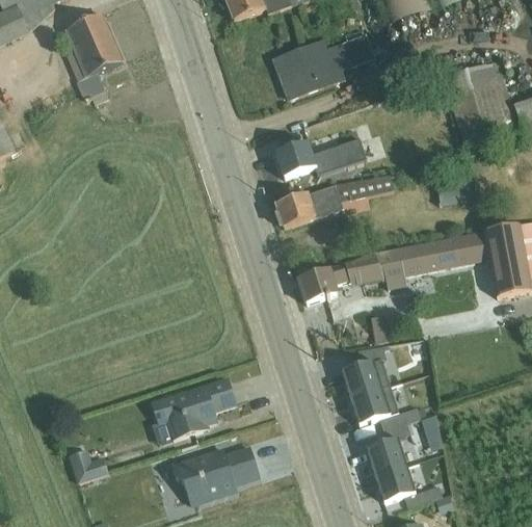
[(0,0),(0,3),(3,10),(23,0),(0,0)]
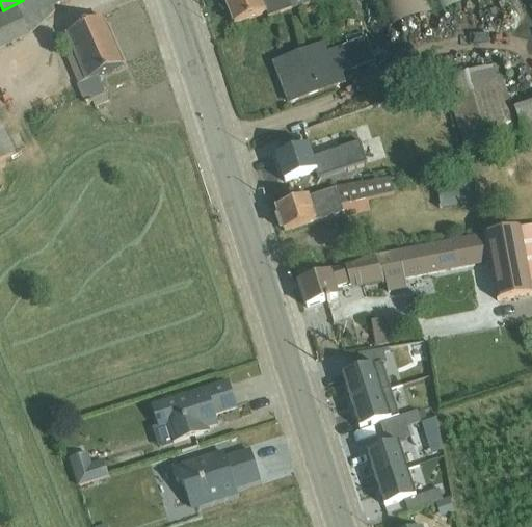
[(23,0),(3,10),(0,11),(0,46),(30,32),(55,8),(53,4),(61,0),(23,0)]
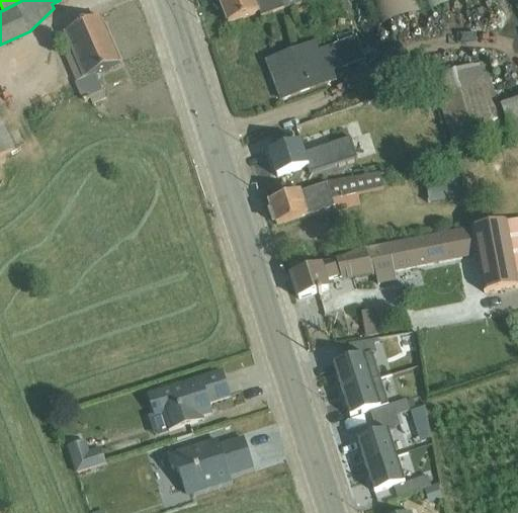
[(220,0),(228,22),(259,10),(260,14),(284,5),(284,7),(301,0),(220,0)]
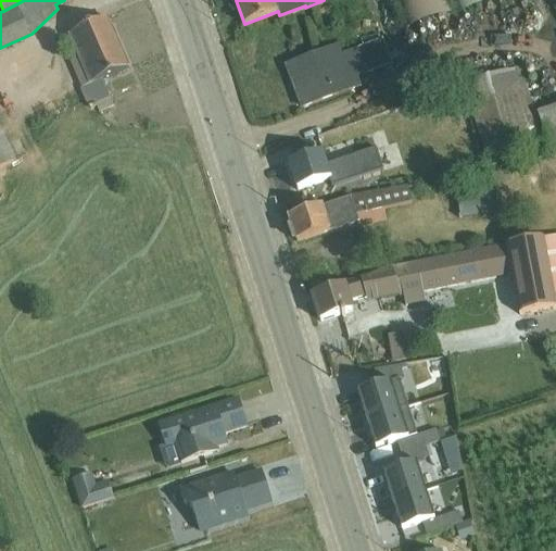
[(401,0),(408,24),(452,11),(447,0),(401,0)]
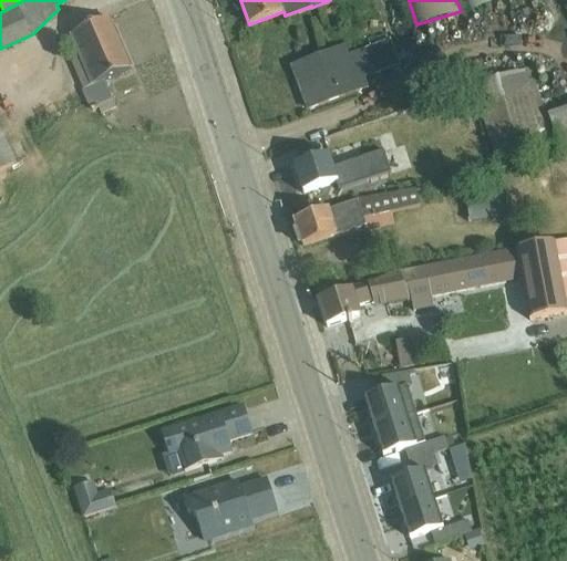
[(466,0),(470,10),(501,0),(466,0)]
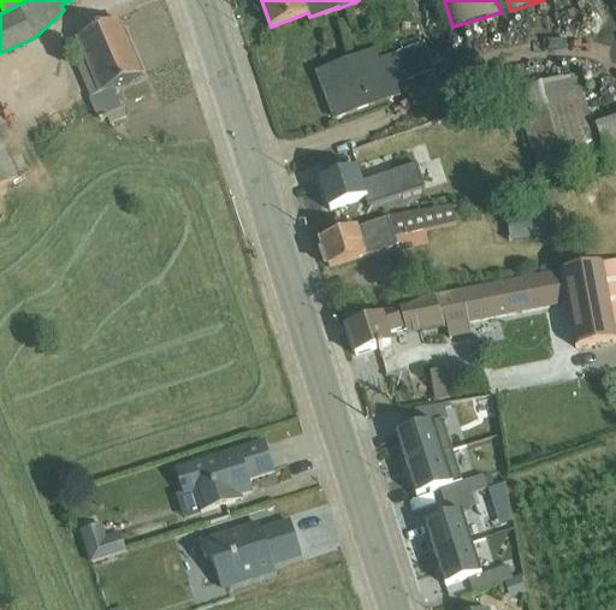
[(77,65),(99,116),(106,113),(110,122),(126,116),(113,86),(143,72),(118,18),(75,37),(86,60),(77,65)]
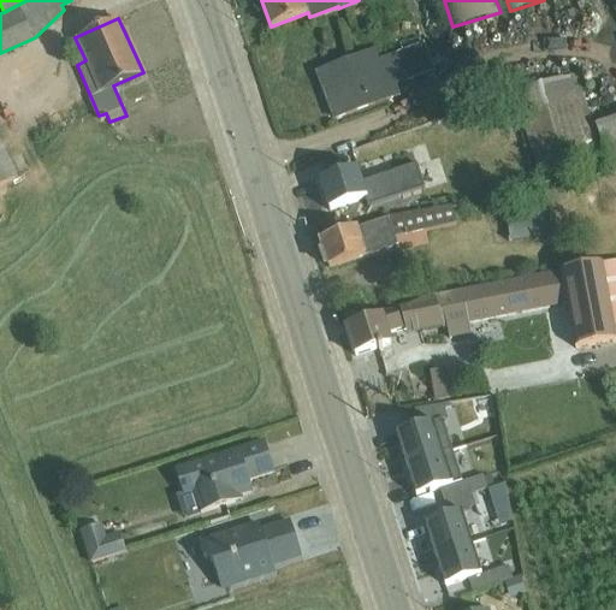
[(424,41),(380,58),(377,48),(318,70),(336,117),(401,93),(397,83),(434,69),(424,41)]
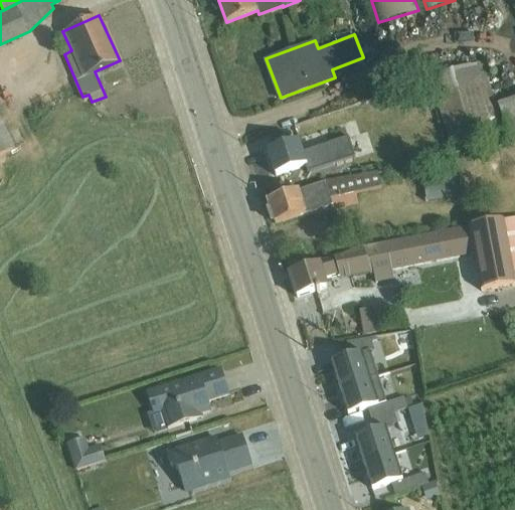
[(428,74),(451,145),(504,130),(482,58),(428,74)]
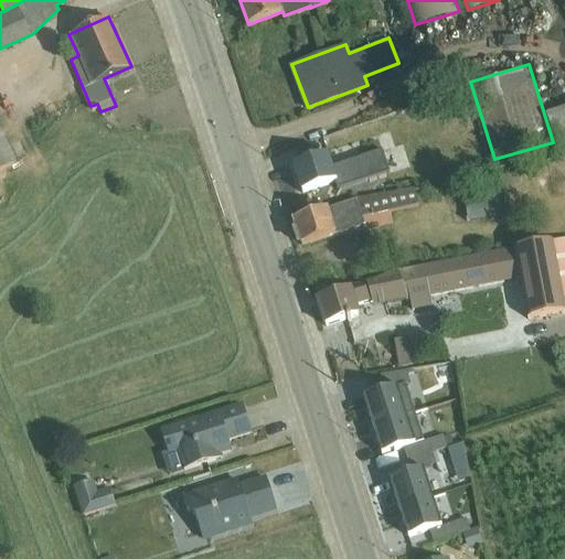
[(557,144),(564,141),(564,106),(545,113),(557,144)]
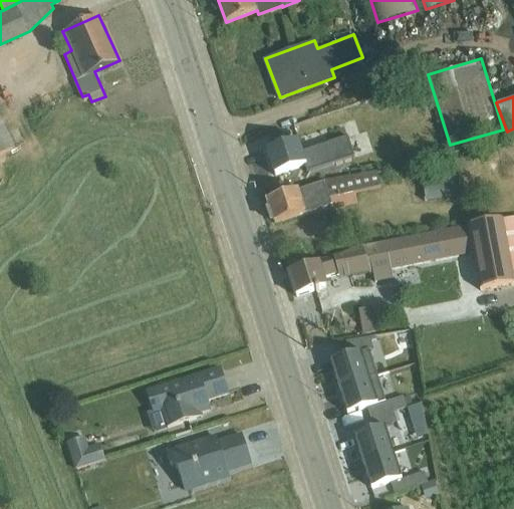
[(0,152),(15,146),(0,113),(0,152)]
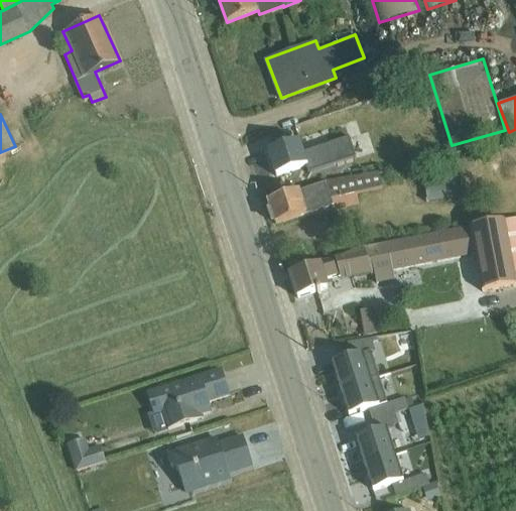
[(308,171),(357,156),(350,135),(328,142),(330,147),(319,150),(318,145),(303,150),(300,140),(268,150),(276,173),(306,164),(308,171)]
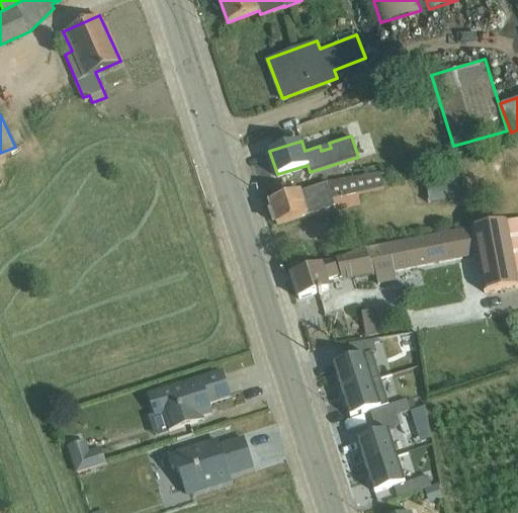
[(276,223),(333,204),(334,210),(360,204),(358,192),(383,187),(380,169),(326,180),(327,181),(269,200),(276,223)]
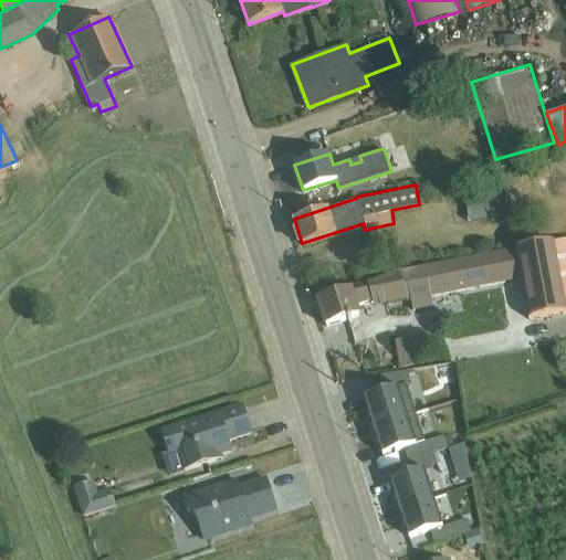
[(500,186),(463,192),(469,220),(507,212),(506,211),(500,186)]
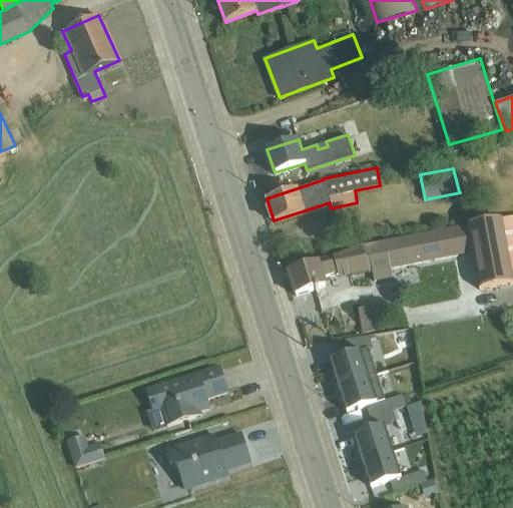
[(328,284),(325,276),(337,272),(339,277),(372,270),(374,281),(393,277),(391,267),(472,250),(479,288),(512,281),(512,277),(511,268),(512,267),(512,214),(362,243),(288,270),(296,295),(328,284)]
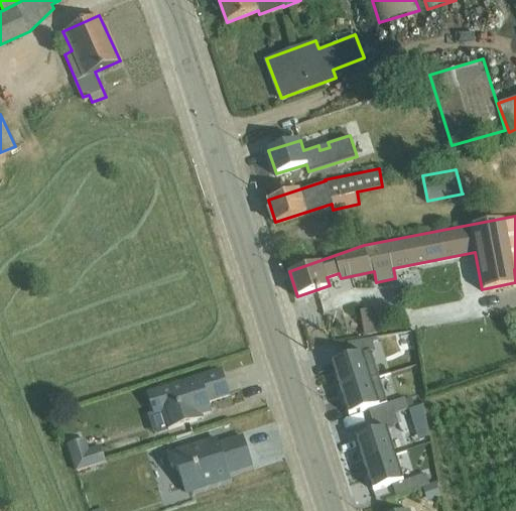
[(379,332),(375,304),(360,307),(364,334),(379,332)]
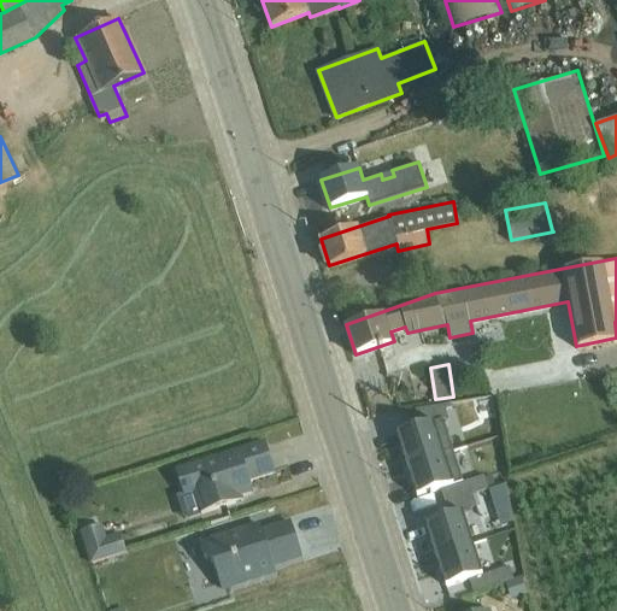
[(421,424),(442,417),(447,416),(444,403),(415,406),(421,424)]
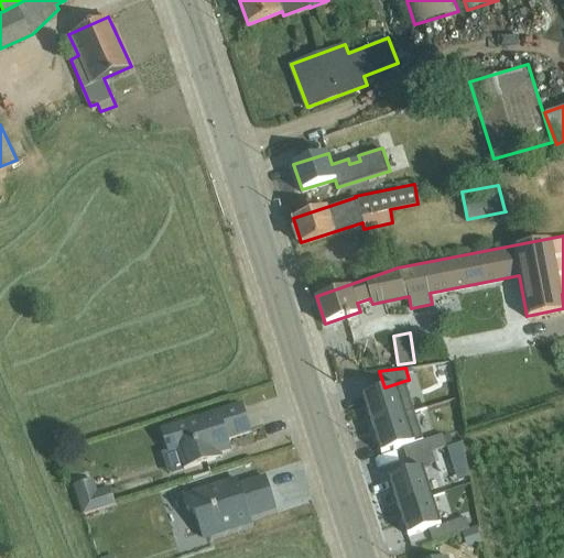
[(404,381),(384,387),(362,394),(371,423),(413,409),(404,381)]
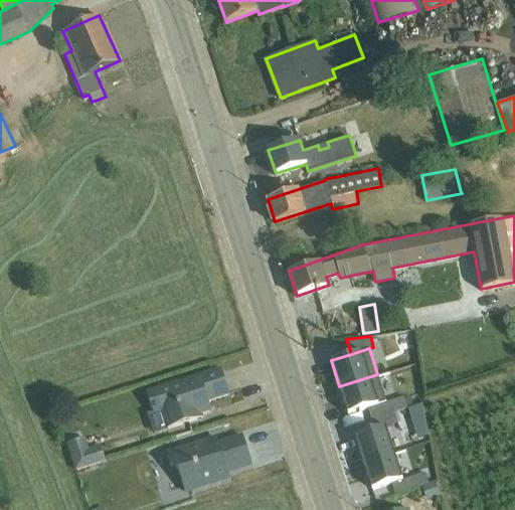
[(147,391),(153,411),(148,412),(153,430),(166,426),(166,428),(203,415),(202,412),(211,409),(208,399),(229,392),(221,367),(147,391)]
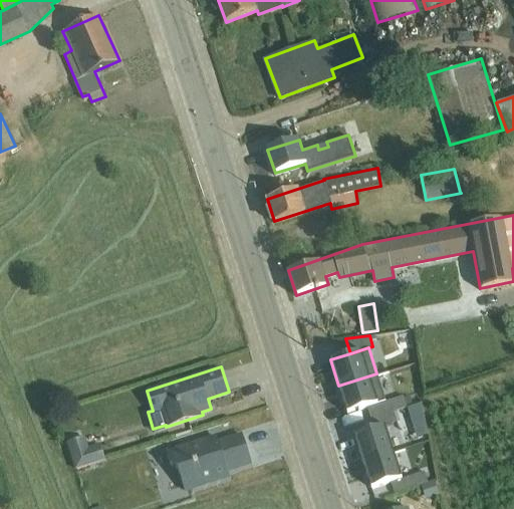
[(376,373),(338,386),(347,412),(366,406),(384,400),(376,373)]
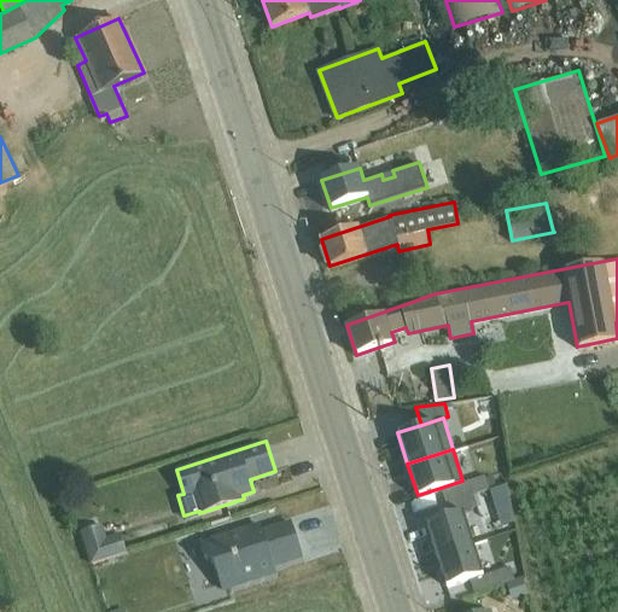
[(462,481),(441,488),(445,501),(466,495),(473,493),(490,487),(485,473),(462,481)]
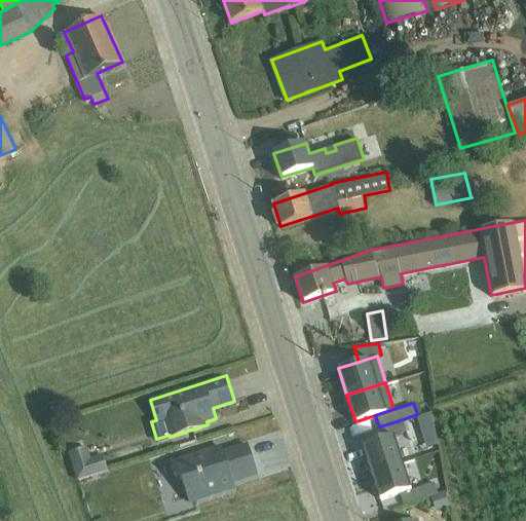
[(429,444),(440,441),(433,408),(421,410),(429,444)]
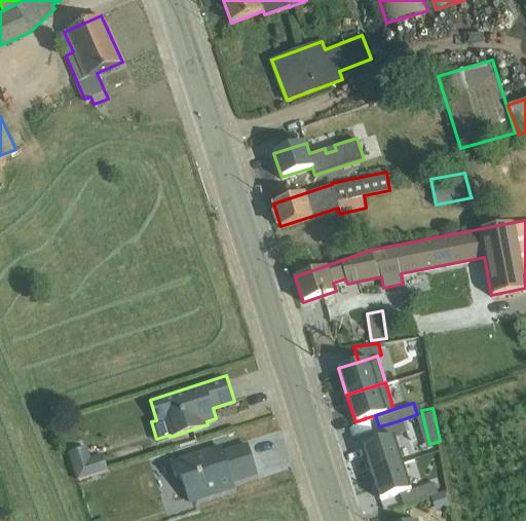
[(382,439),(393,435),(407,431),(403,419),(397,421),(379,426),(382,439)]
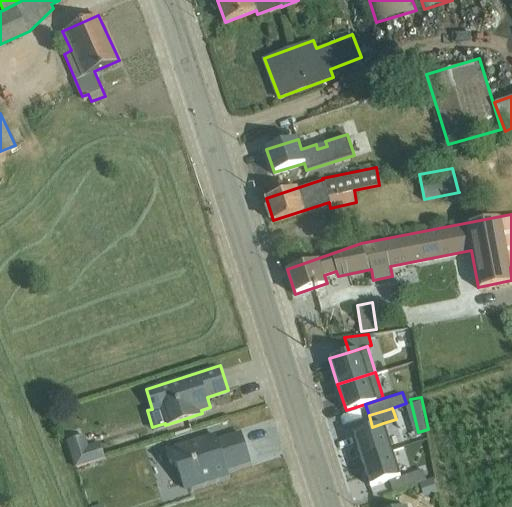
[(383,423),(372,427),(353,433),(361,459),(391,449),(383,423)]
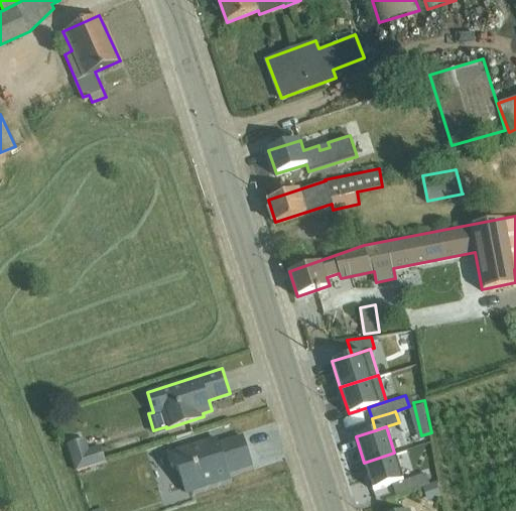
[(220,443),(217,434),(166,451),(170,467),(178,471),(185,493),(231,478),(228,470),(252,463),(244,435),(220,443)]
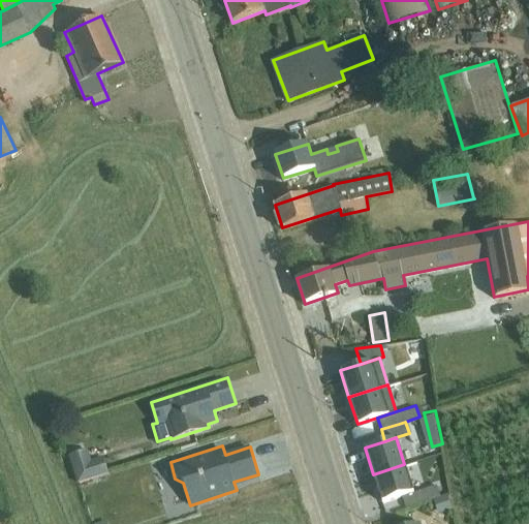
[(91,459),(88,448),(68,454),(76,482),(109,472),(103,455),(91,459)]
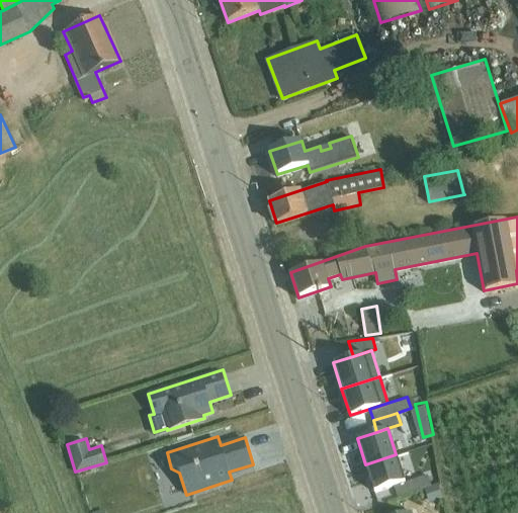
[(396,454),(365,464),(374,491),(393,485),(405,481),(396,454)]
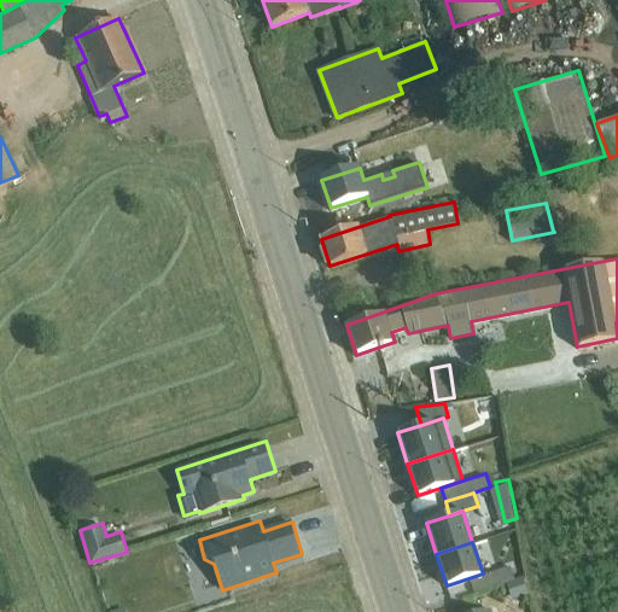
[(483,573),(468,578),(473,592),(495,583),(516,577),(511,565),(483,573)]
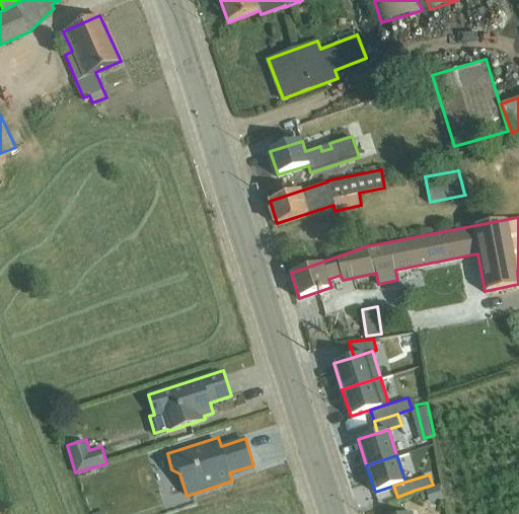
[(430,502),(445,497),(440,483),(425,488),(430,502)]
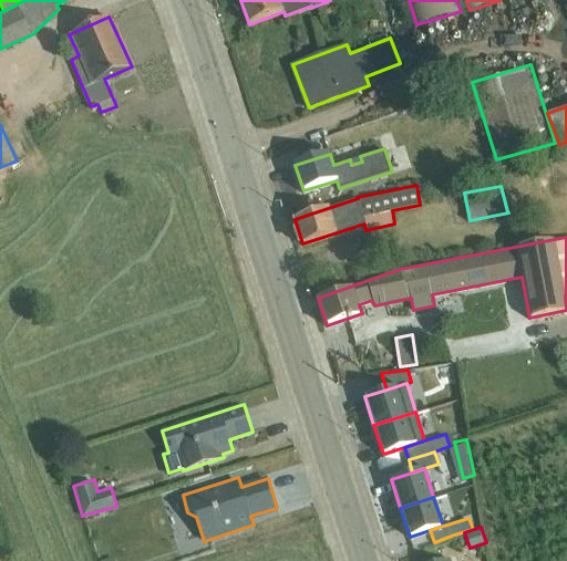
All buildings are outlined.
